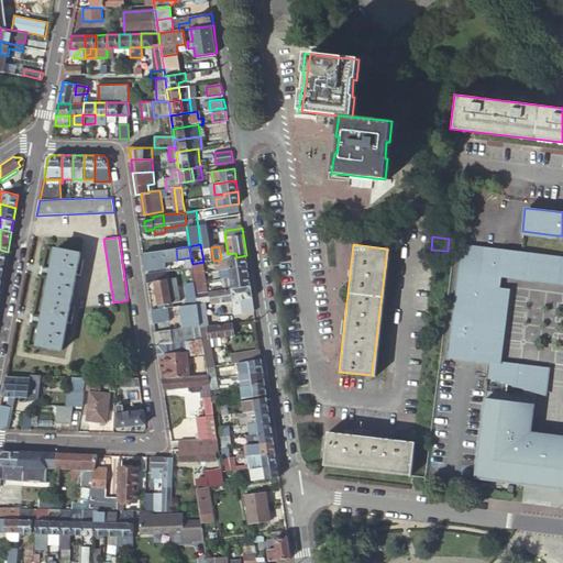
[(461,251),(448,356),(488,362),(492,335),(499,337),(506,289),(498,288),(499,275),(562,283),(562,257),(474,246),(474,252),(461,251)]
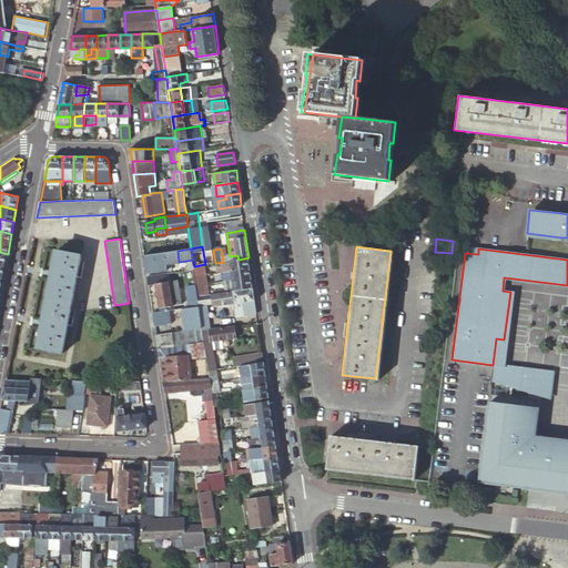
[(82,255),(59,251),(56,271),(52,270),(50,280),(53,281),(50,300),(73,304),(82,255)]
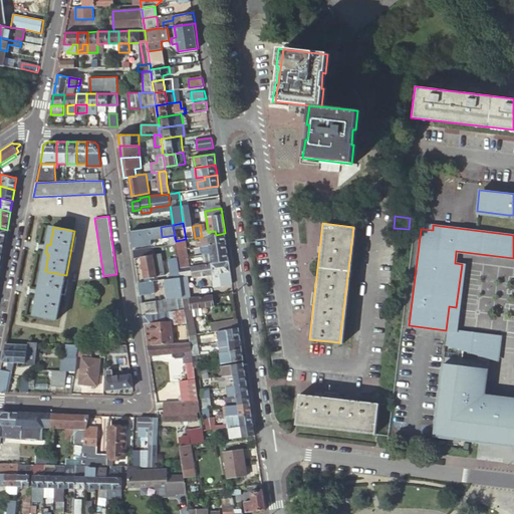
[(162,237),(161,227),(150,228),(152,238),(162,237)]
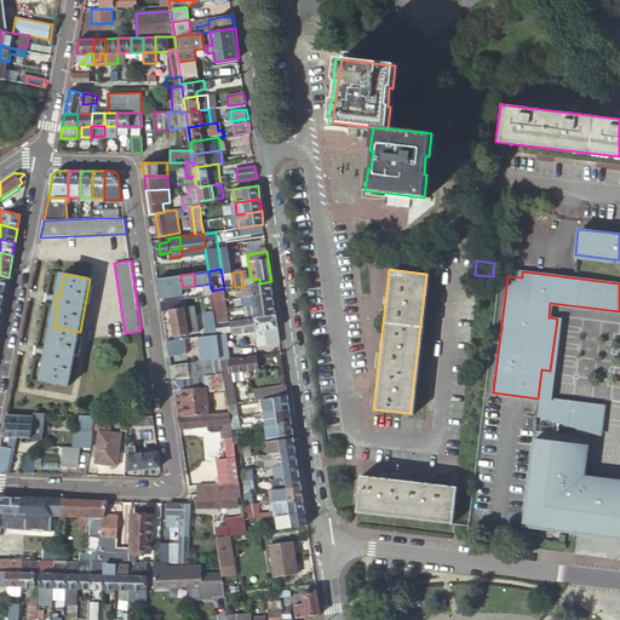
[(181,275),(168,276),(171,290),(172,290),(183,287),(181,275)]
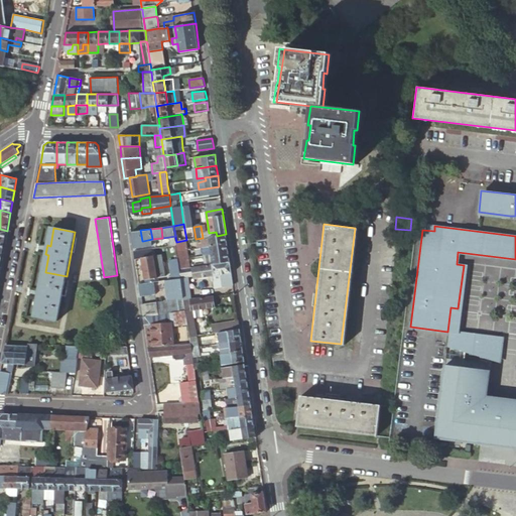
[(140,230),(131,232),(133,242),(142,241),(140,230)]
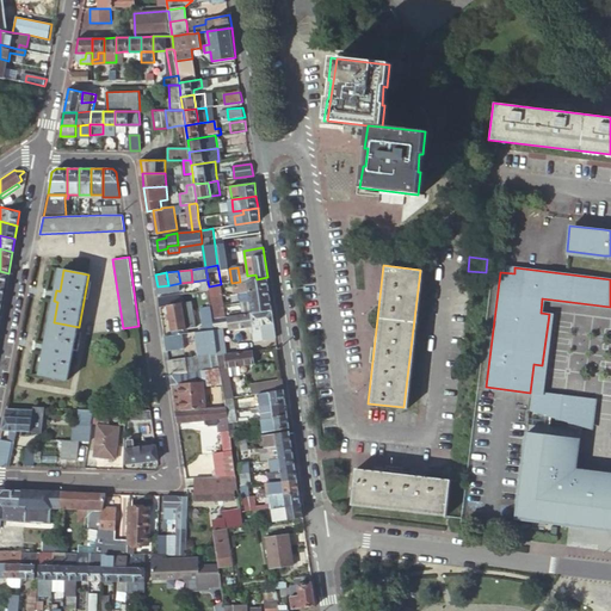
[(270,289),(267,277),(257,279),(248,281),(248,283),(240,284),(240,289),(241,292),(250,291),(270,289)]
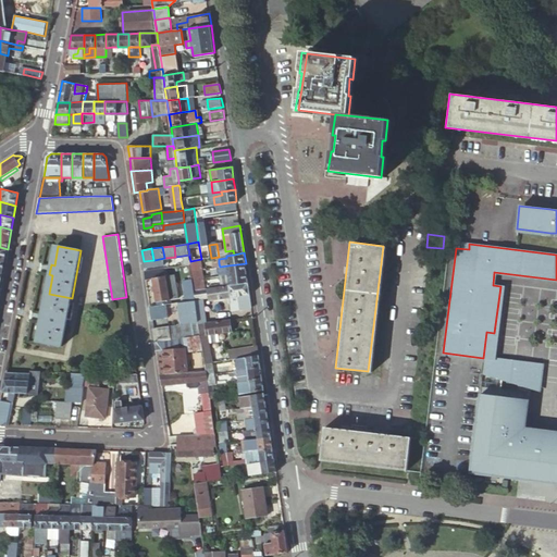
[(198,270),(202,270),(201,259),(190,261),(190,264),(192,269),(195,269),(197,269),(198,270)]
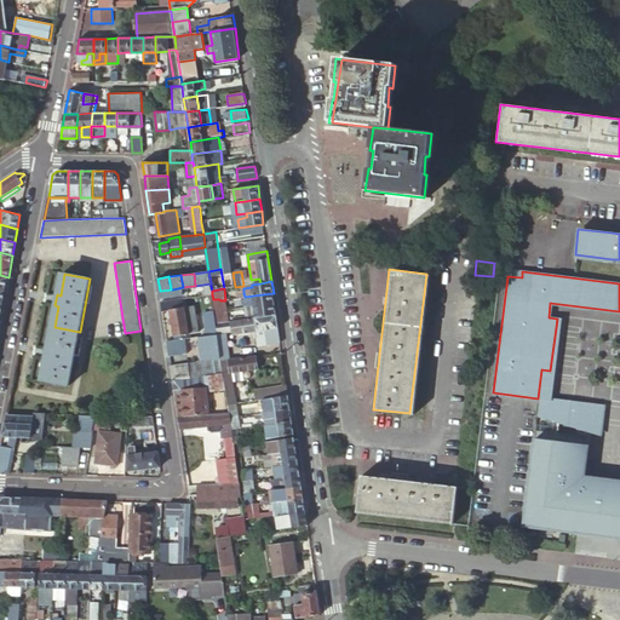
[(275,303),(274,293),(253,296),(256,306),(275,303)]
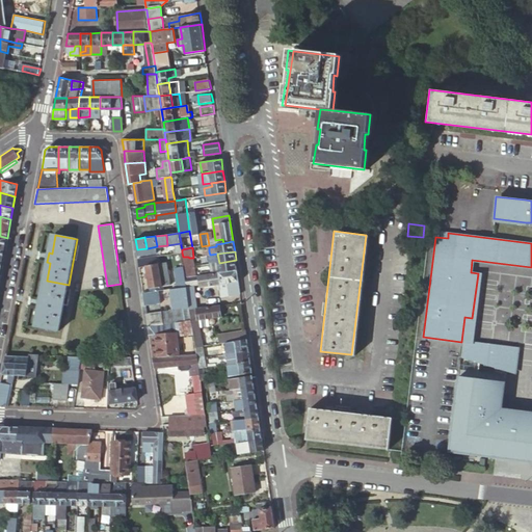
[(219,263),(217,254),(210,255),(211,264),(219,263)]
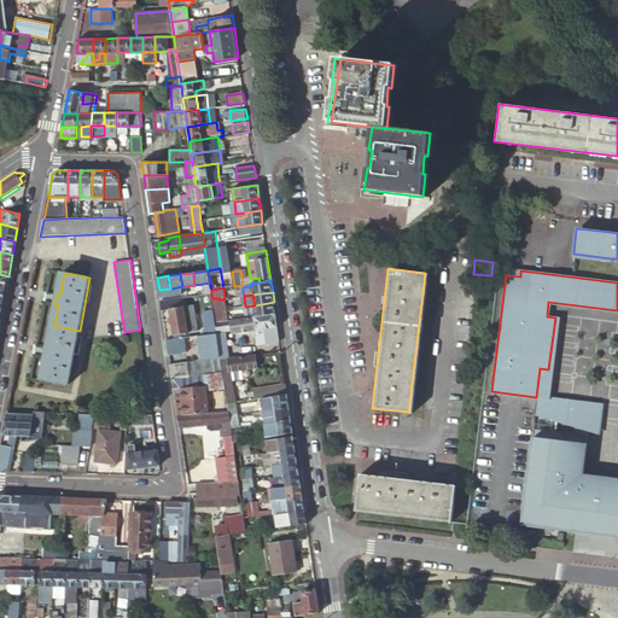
[(184,337),(190,336),(188,333),(185,307),(184,297),(161,301),(162,310),(170,309),(175,338),(184,337)]
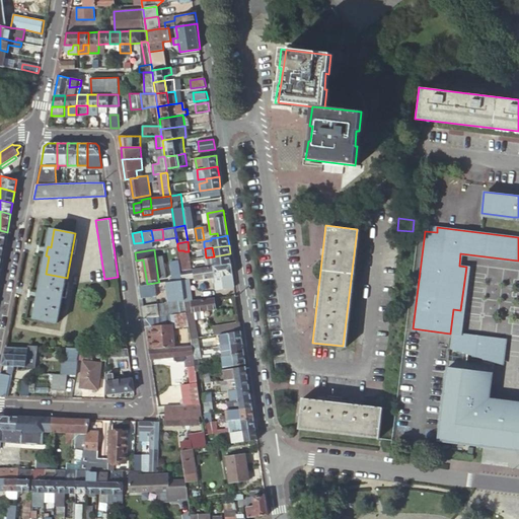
[(231,263),(230,253),(214,256),(215,266),(231,263)]
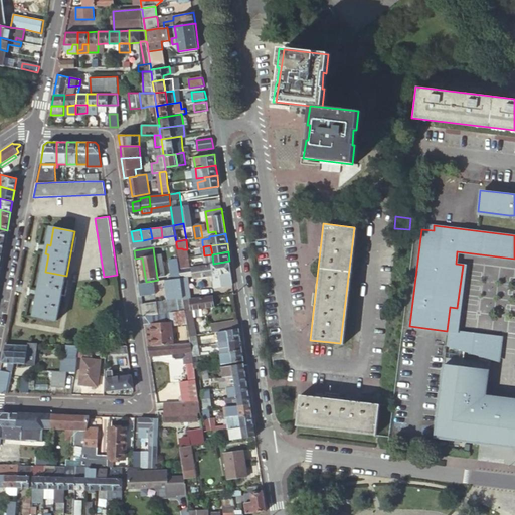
[(154,255),(157,278),(165,276),(161,254),(154,255)]
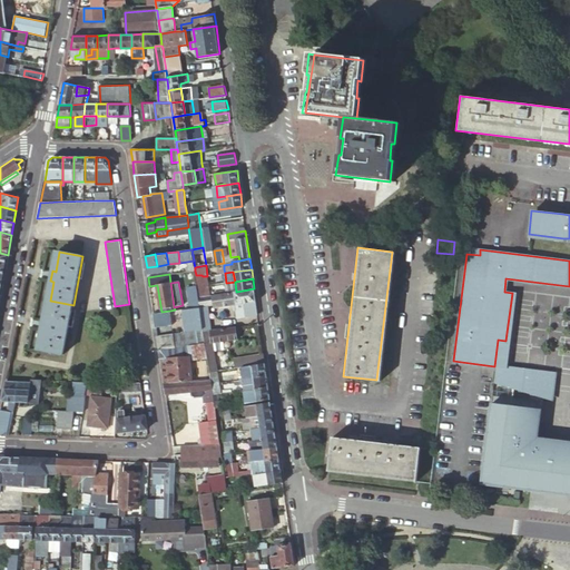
[(199,297),(197,287),(197,284),(187,286),(189,304),(186,304),(187,307),(200,306),(199,297)]
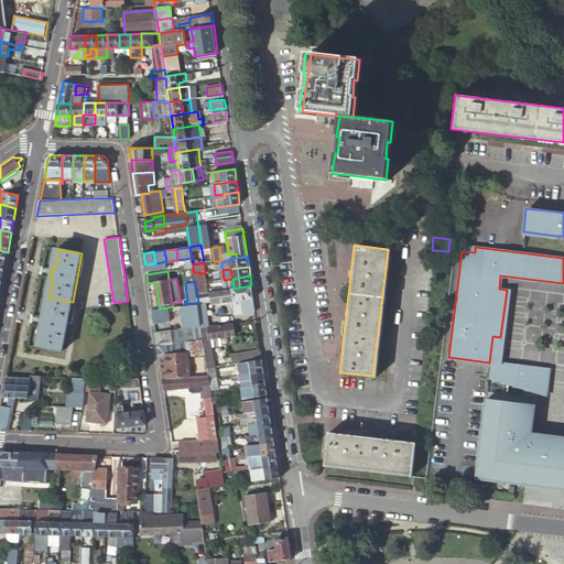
[(208,293),(207,282),(199,283),(195,284),(197,294),(204,293),(208,293)]
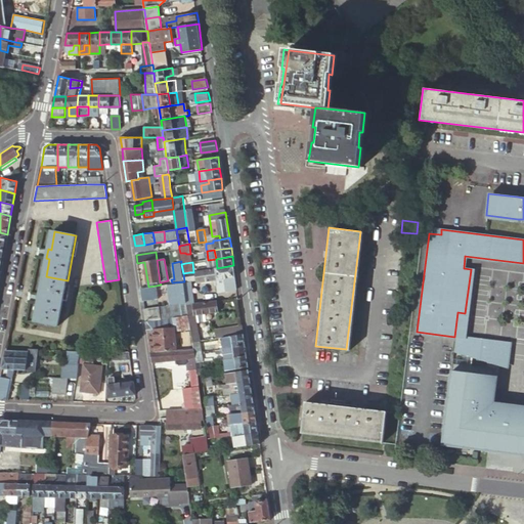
[(237,290),(233,265),(217,268),(215,268),(217,280),(219,293),(237,290)]
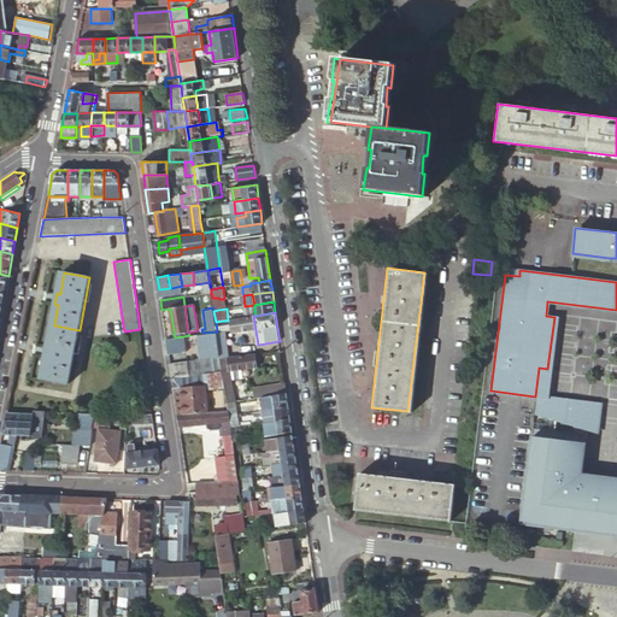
[(256,330),(253,316),(228,321),(223,321),(224,331),(233,330),(233,334),(256,330)]
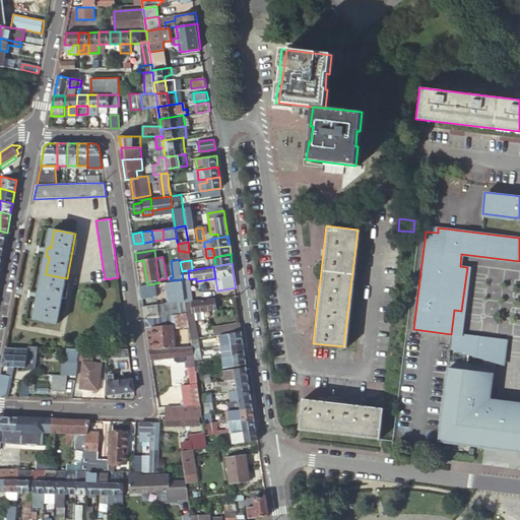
[(192,299),(189,279),(188,270),(182,271),(183,279),(186,300),(192,299)]
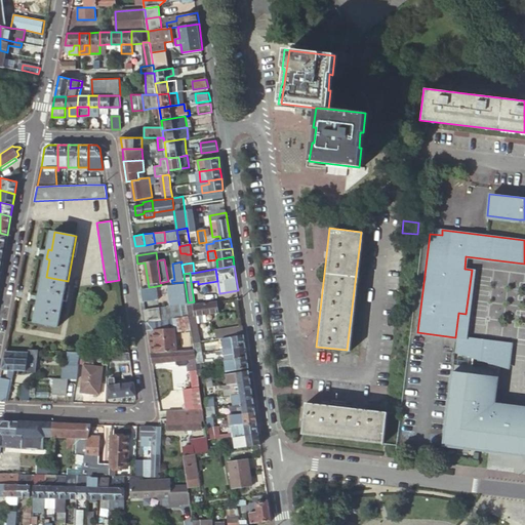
[(58,326),(68,281),(46,277),(43,294),(40,293),(38,304),(41,304),(38,322),(58,326)]
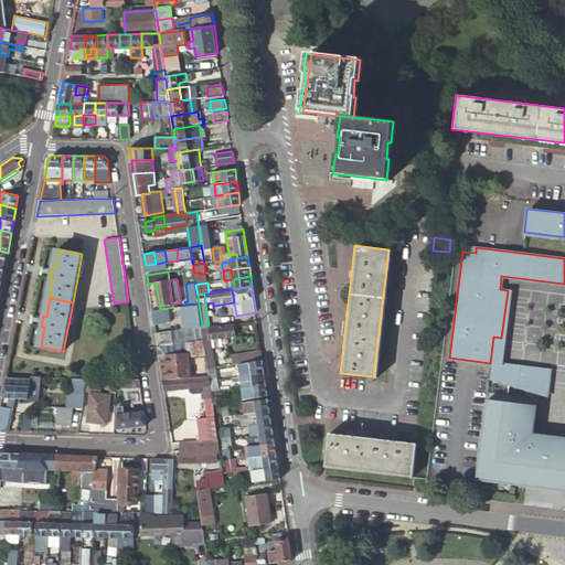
[(185,305),(181,306),(184,329),(202,326),(199,304),(185,305)]
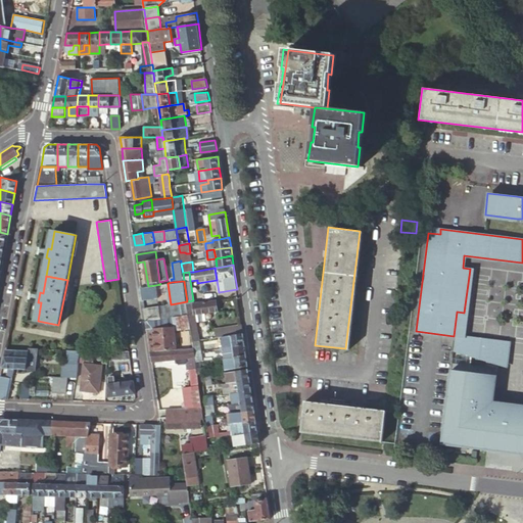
[(141,287),(143,300),(157,298),(155,285),(148,286),(141,287)]
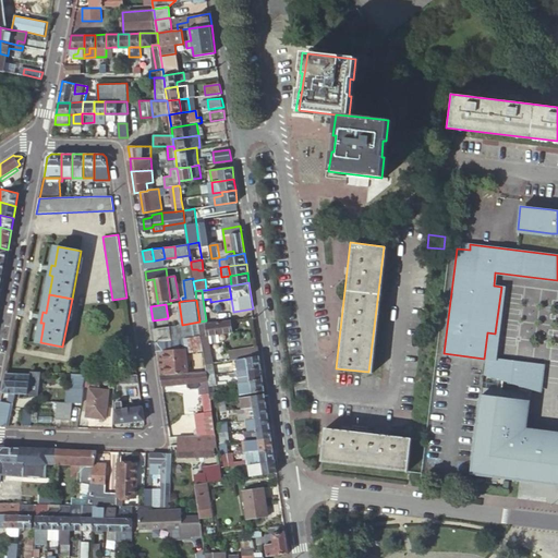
[(232,332),(231,320),(207,324),(199,325),(202,336),(203,350),(205,363),(205,364),(213,363),(208,336),(232,332)]
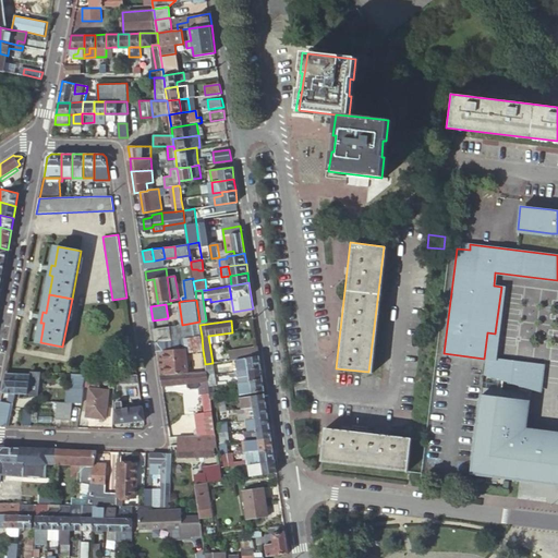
[(199,325),(199,322),(182,325),(168,326),(169,341),(202,336),(199,325)]
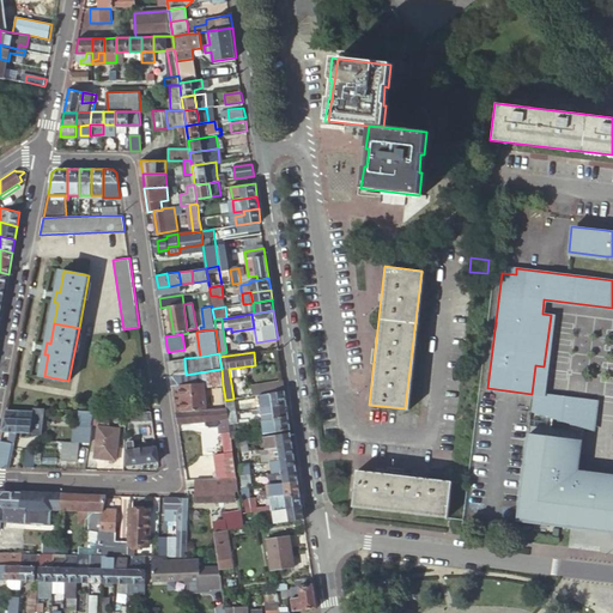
[(184,358),(169,360),(171,376),(186,375),(184,358)]
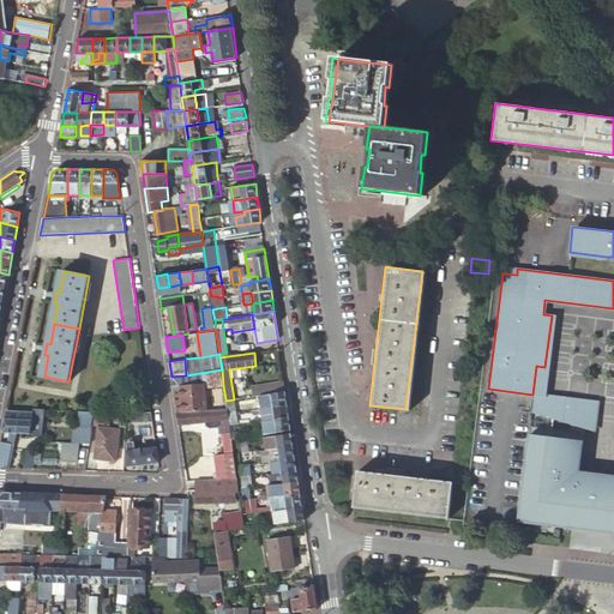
[(222,369),(186,375),(172,377),(173,387),(180,387),(182,407),(182,411),(206,409),(205,387),(218,386),(223,385),(222,369)]
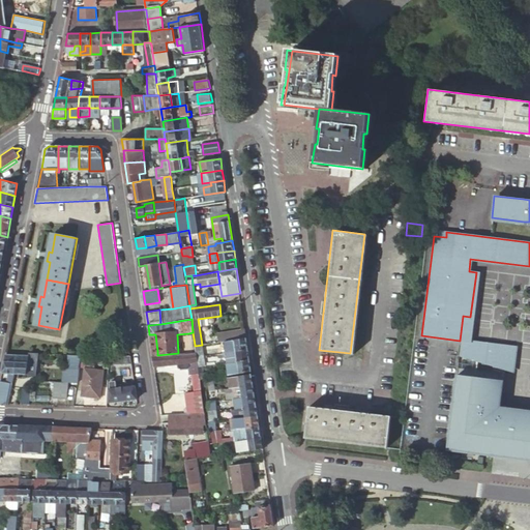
[(234,340),(235,340),(234,332),(221,334),(222,342),(224,342),(234,340)]
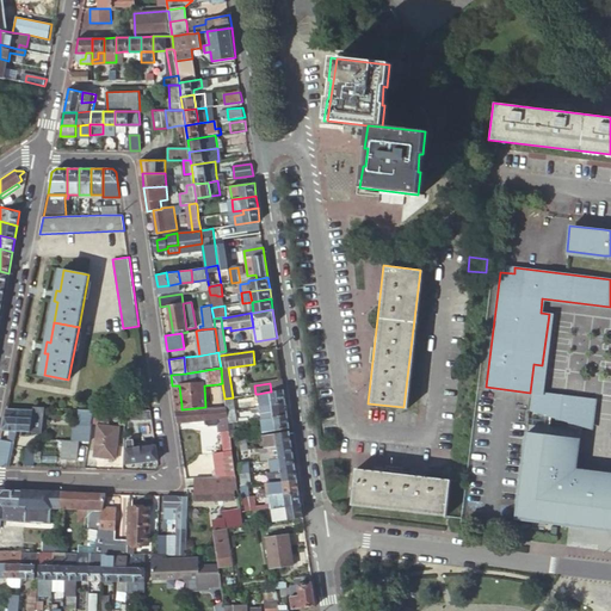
[(287,403),(284,389),(271,392),(270,392),(272,406),(287,403)]
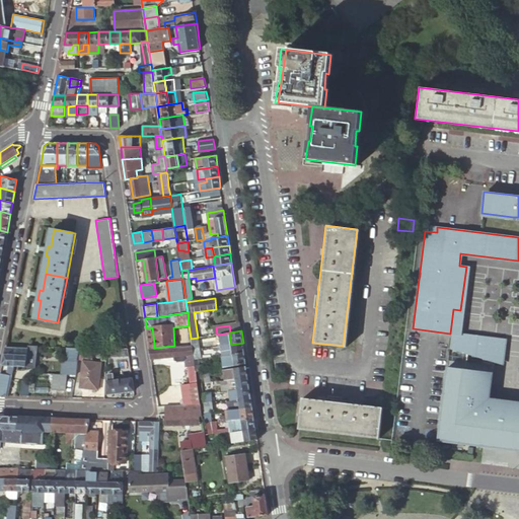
[(231,345),(229,332),(219,335),(221,346),(231,345)]
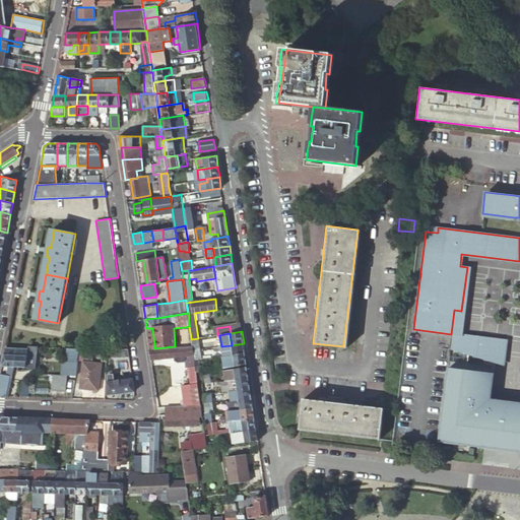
[(505,340),(451,334),(450,348),(468,352),(483,358),(494,361),(502,364),(505,340)]
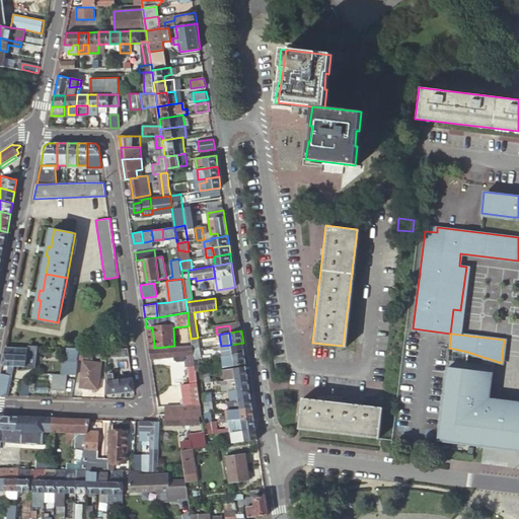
[(192,345),(191,339),(191,338),(187,339),(186,338),(183,336),(178,336),(179,346),(192,345)]
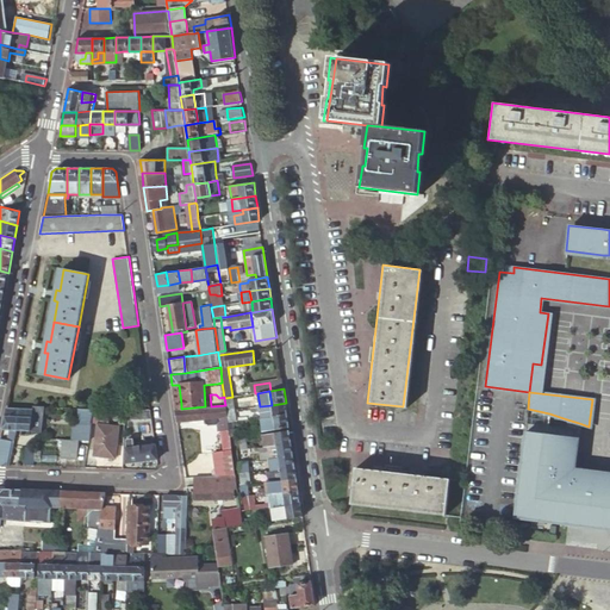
[(287,415),(286,403),(272,405),(274,417),(287,415)]
